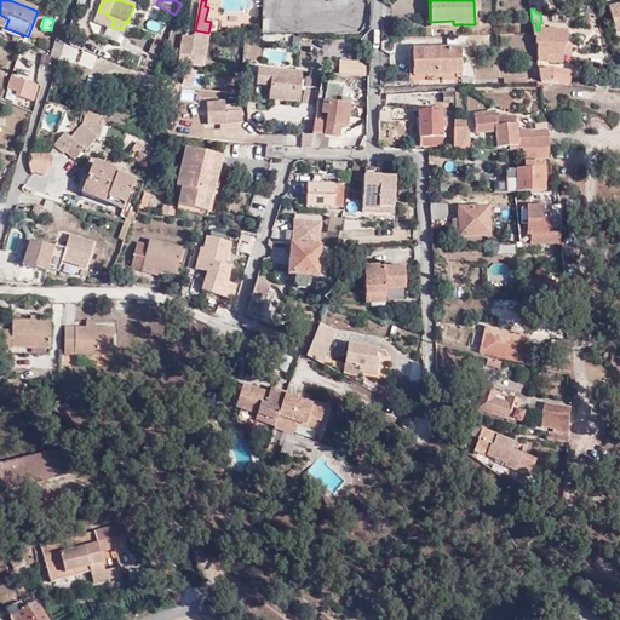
[(535,45),(537,62),(547,61),(547,55),(563,55),(563,40),(567,40),(567,30),(539,30),(537,30),(535,23),(532,22),(533,36),(534,38),(535,45)]
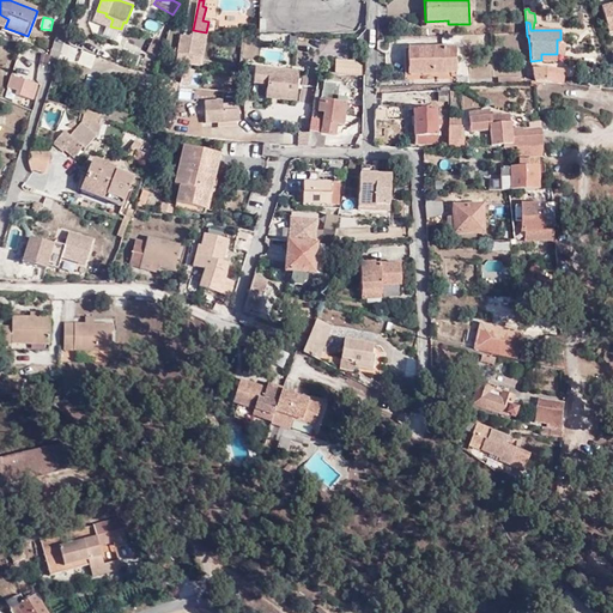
[(200,58),(206,32),(193,30),(192,37),(188,55),(200,58)]
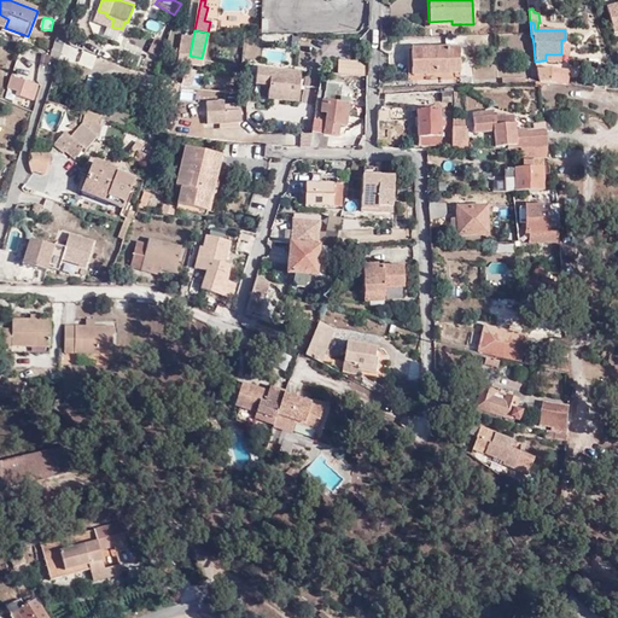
[(165,38),(155,35),(150,48),(159,52),(165,38)]
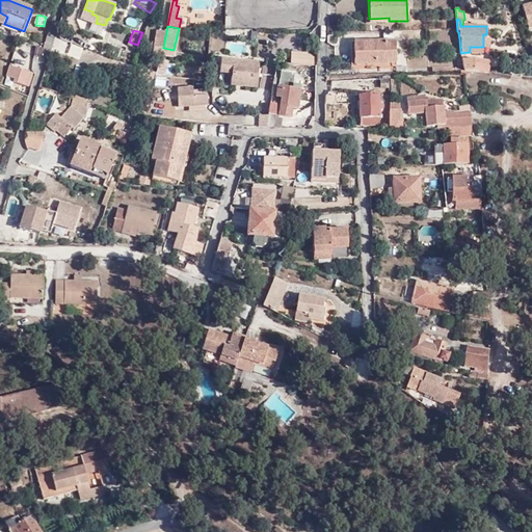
[(163,48),(166,32),(157,30),(154,47),(163,48)]
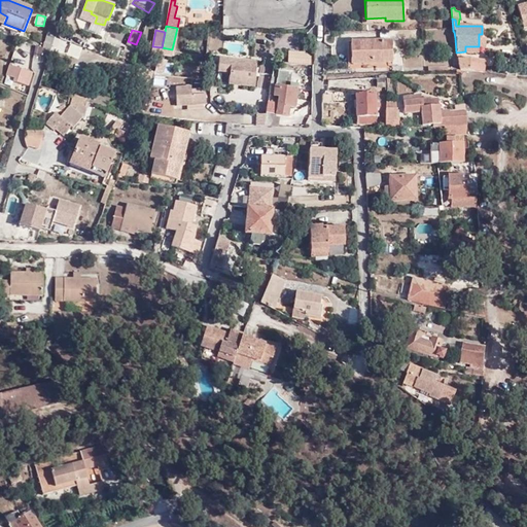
[(465,53),(484,51),(485,51),(484,34),(482,34),(479,34),(479,46),(465,46),(465,51),(465,53)]
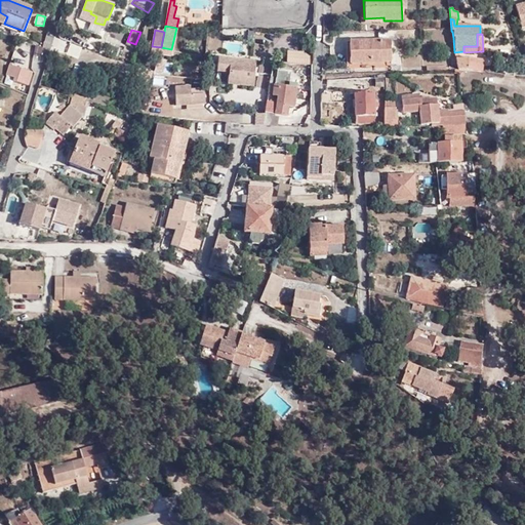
[(391,39),(354,41),(354,45),(349,46),(349,63),(391,61),(391,39)]
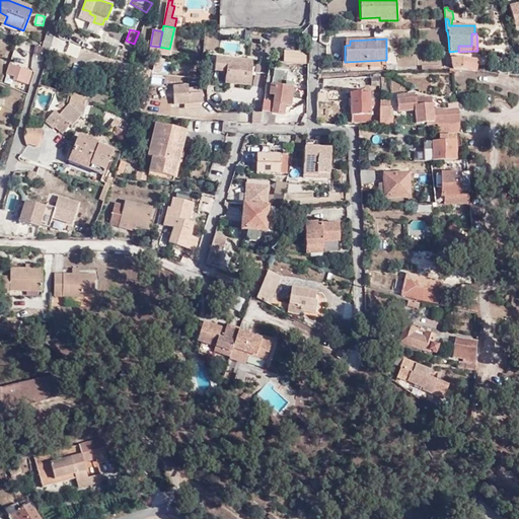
[(450,59),(453,69),(477,71),(476,59),(464,58),(450,59)]
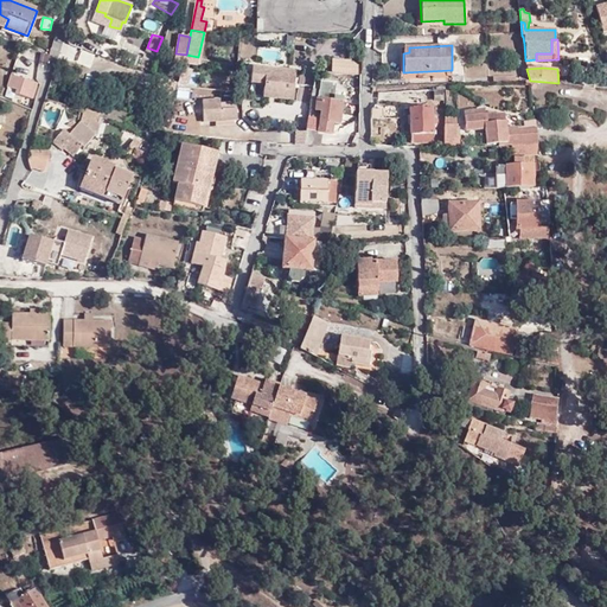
[(293,72),(253,69),(251,85),(263,85),(263,98),(292,101),(293,72)]
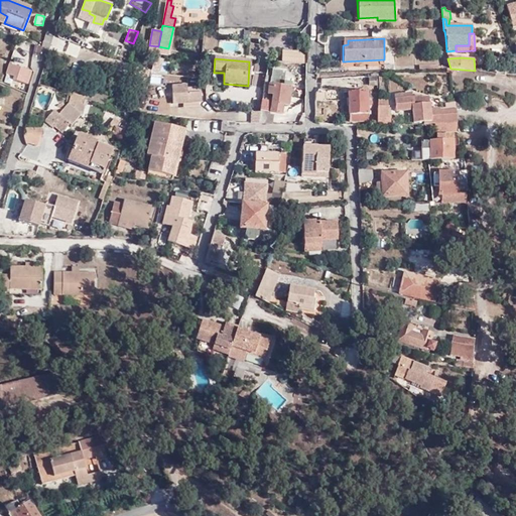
[(32,73),(19,68),(15,80),(28,85),(32,73)]
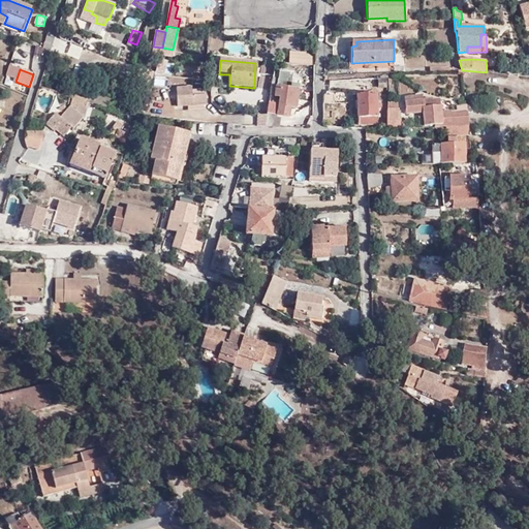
[(298,88),(271,85),(268,102),(277,104),(276,115),(288,117),(290,106),(296,106),(298,88)]
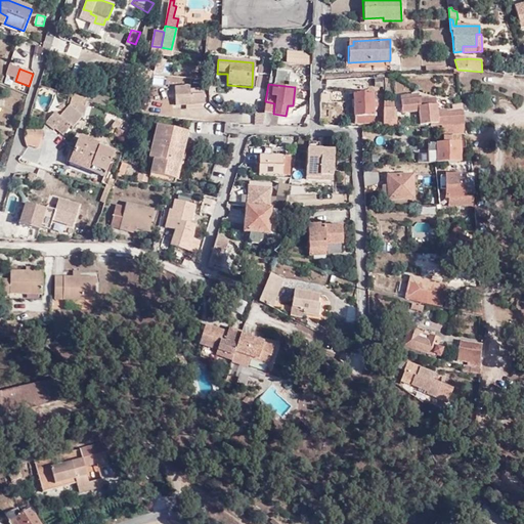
[(174,86),(175,95),(189,94),(188,86),(174,86)]
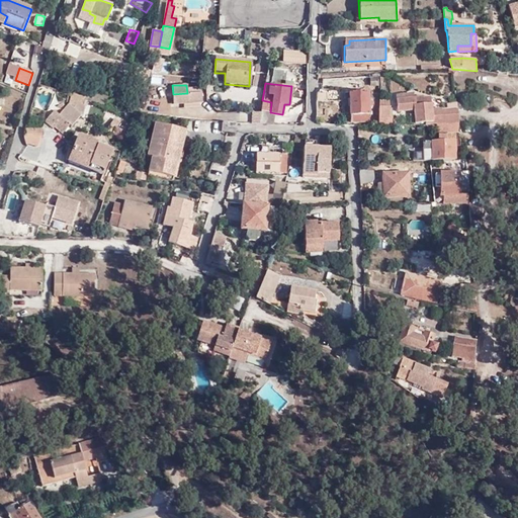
[(87,98),(107,106),(110,96),(90,90),(87,98)]
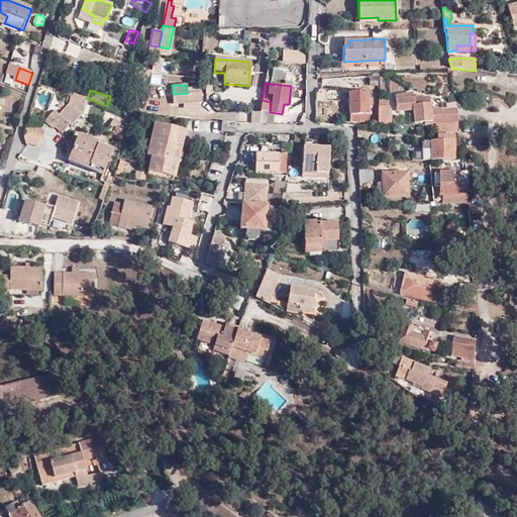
[(347,91),(349,121),(369,120),(367,91),(347,91)]
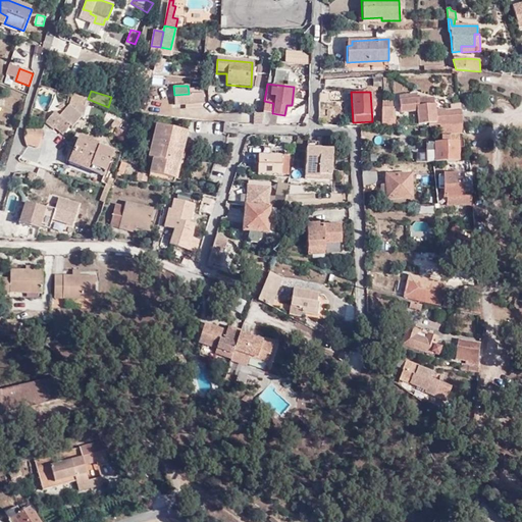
[(204,103),(203,93),(189,94),(174,95),(174,105),(204,103)]
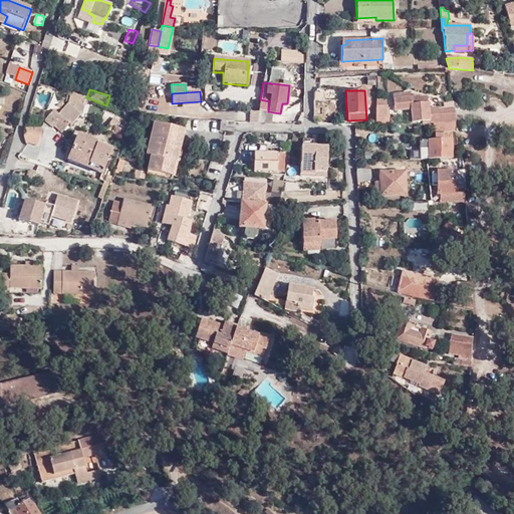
[(73,95),(71,94),(69,101),(75,103),(72,110),(67,105),(58,115),(53,112),(44,122),(50,130),(54,126),(61,134),(69,125),(71,127),(79,117),(82,118),(85,108),(83,106),(86,97),(74,93),(73,95)]
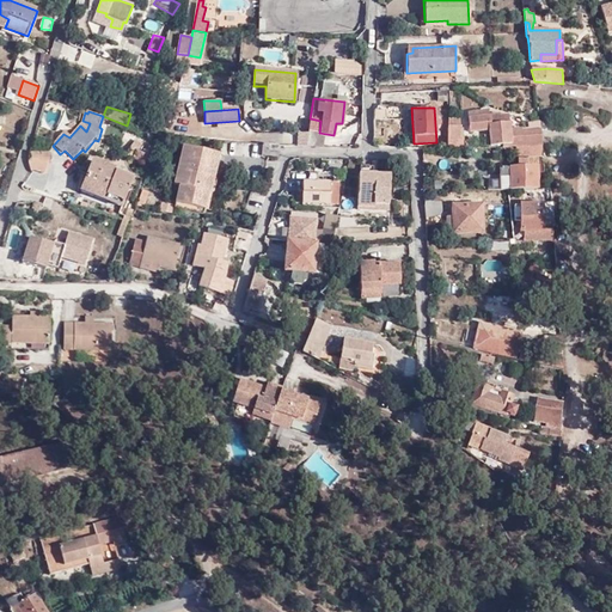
[(488,115),(481,116),(481,111),(466,112),(469,132),(488,129),(490,146),(501,145),(502,147),(507,146),(507,147),(518,146),(542,145),(539,129),(521,132),(521,128),(509,129),(507,115),(499,115),(497,114),(488,115)]
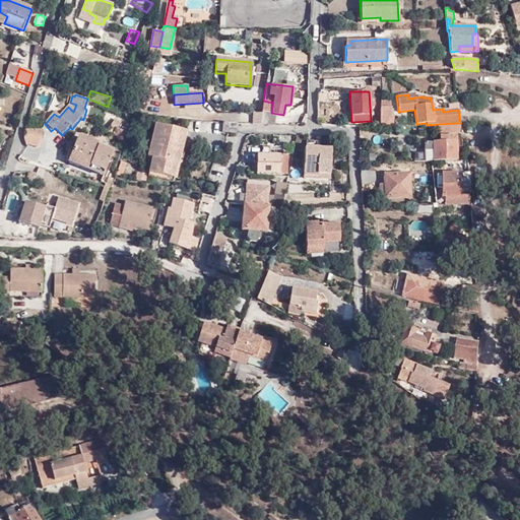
[(380,126),(391,126),(392,117),(390,117),(390,108),(389,108),(389,101),(380,101),(380,105),(380,126)]
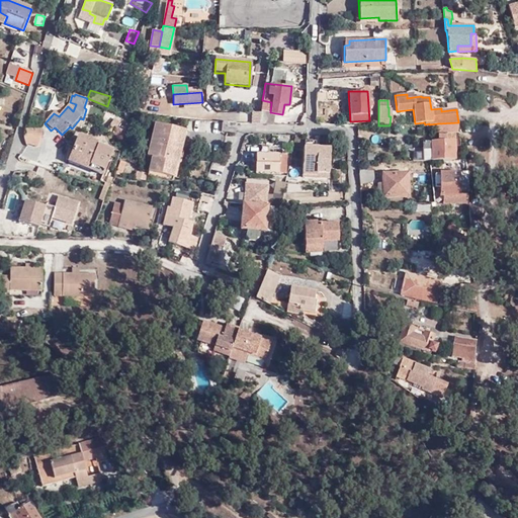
[(260,111),(260,124),(271,123),(272,117),(267,116),(267,112),(260,111)]
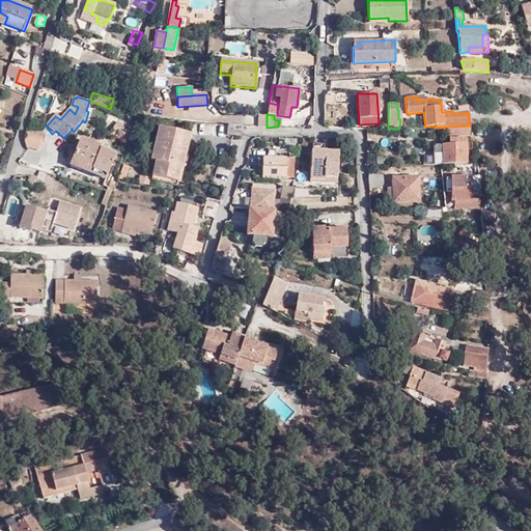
[(123,127),(117,122),(113,130),(118,133),(123,127)]
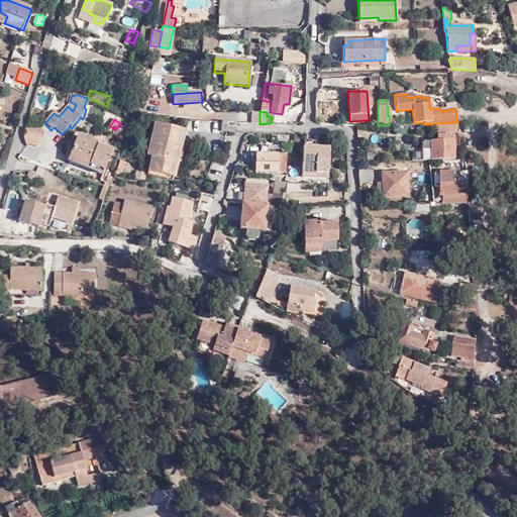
[(234,132),(235,123),(222,122),(221,132),(234,132)]
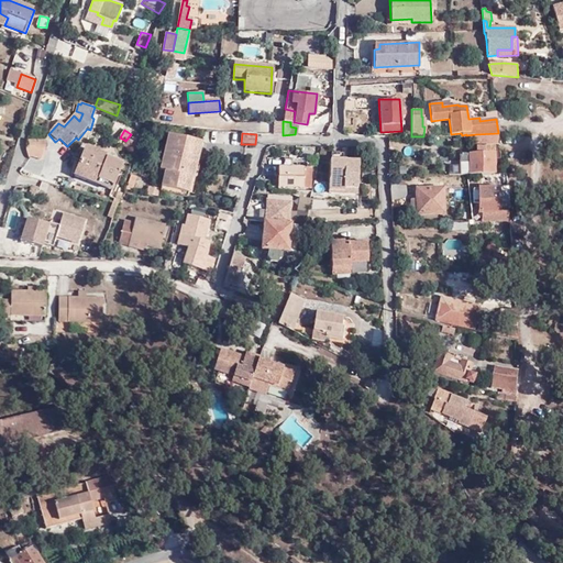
[(498,133),(476,134),(476,145),(500,145),(498,133)]
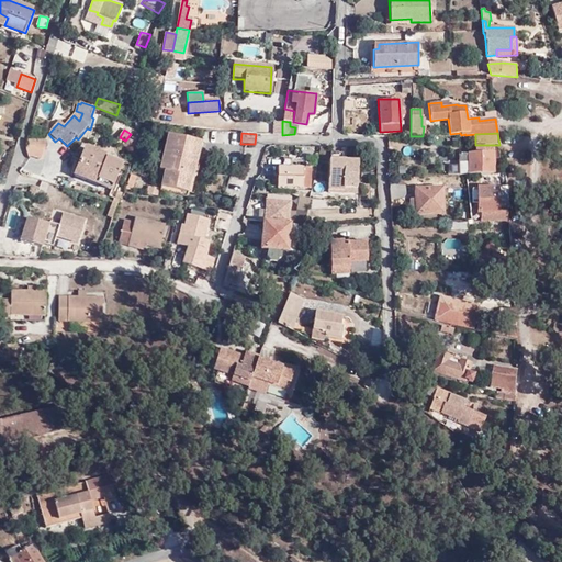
[(160,170),(166,171),(193,177),(201,144),(168,137),(160,170)]
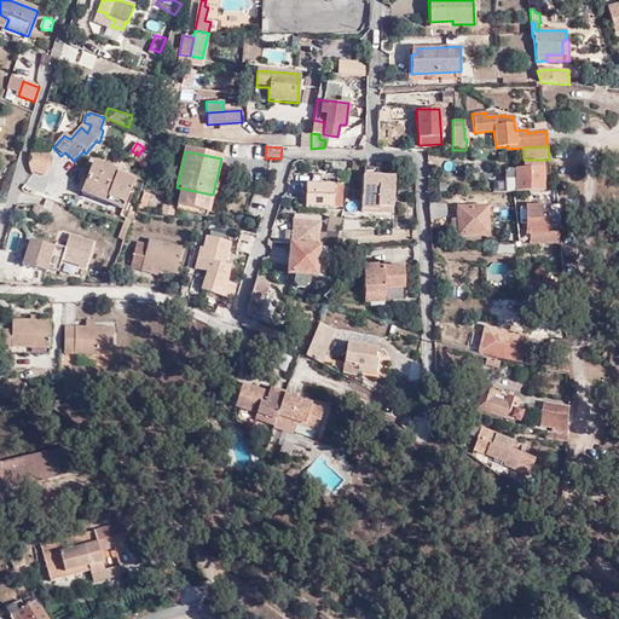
[(30,168),(35,173),(44,174),(48,156),(34,156),(30,168)]
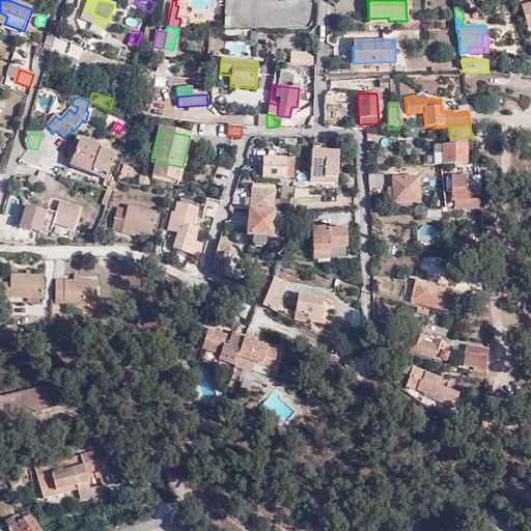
[(80,137),(71,158),(107,172),(114,155),(86,143),(87,140),(80,137)]
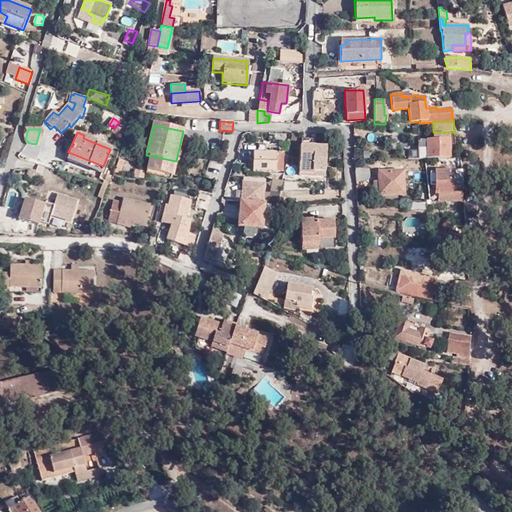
[(418,141),(418,158),(423,158),(449,158),(449,134),(434,134),(434,140),(418,141)]
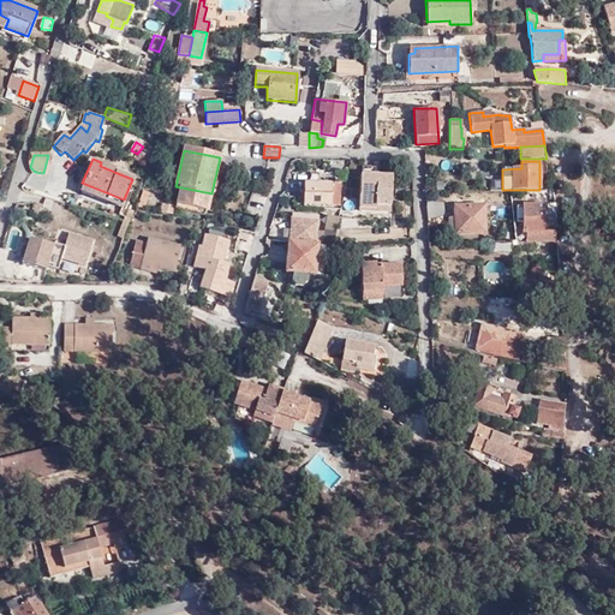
[(377,207),(393,207),(394,178),(377,178),(377,168),(364,168),(364,177),(363,177),(362,209),(377,209),(377,207)]
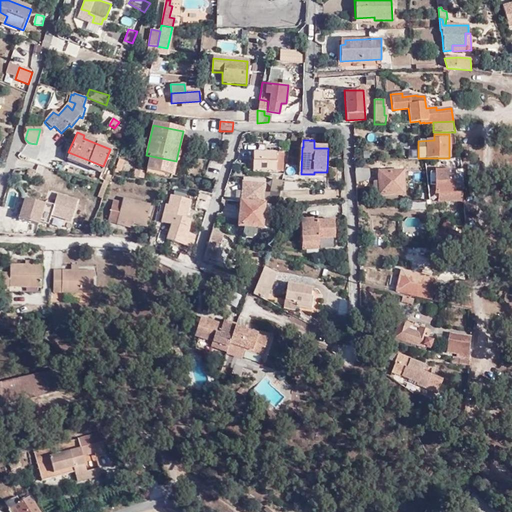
[(103,166),(68,152),(66,158),(101,171),(103,166)]
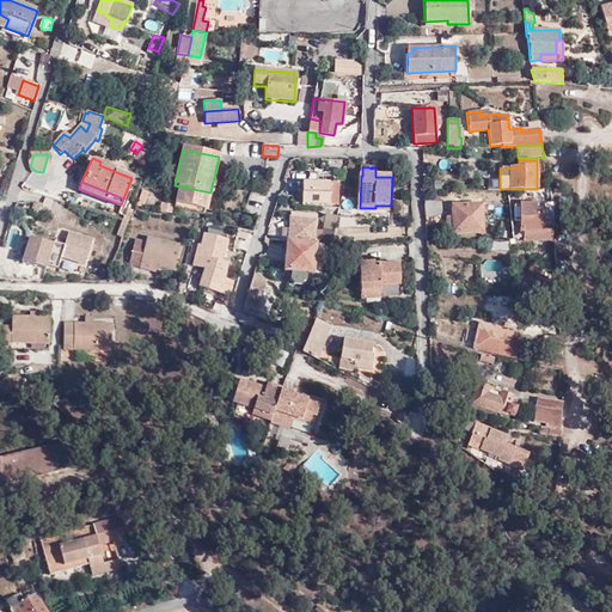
[(300,206),(338,206),(340,206),(340,201),(340,184),(329,184),(301,183),(300,206)]
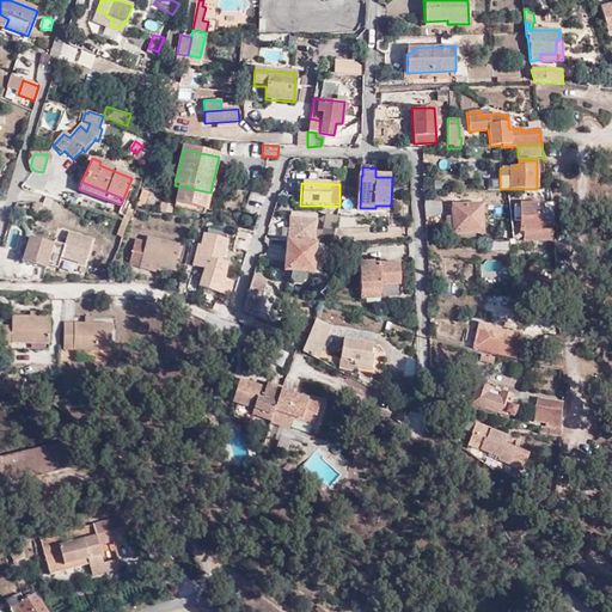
[(208,208),(212,193),(210,193),(181,187),(176,208),(204,214),(207,208),(208,208)]
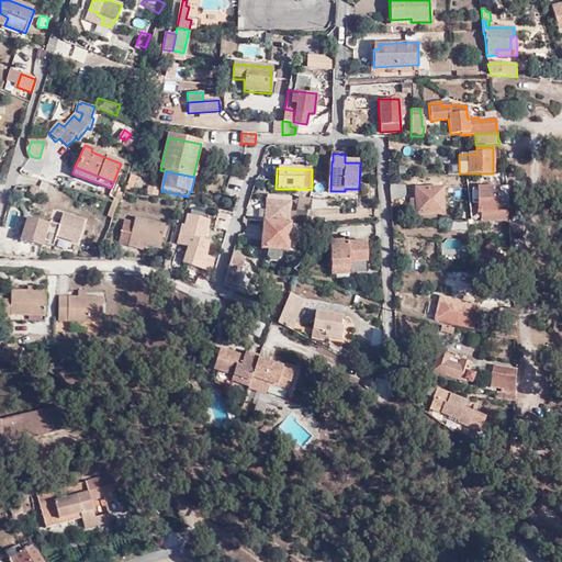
[(136,176),(131,175),(126,190),(132,191),(136,176)]
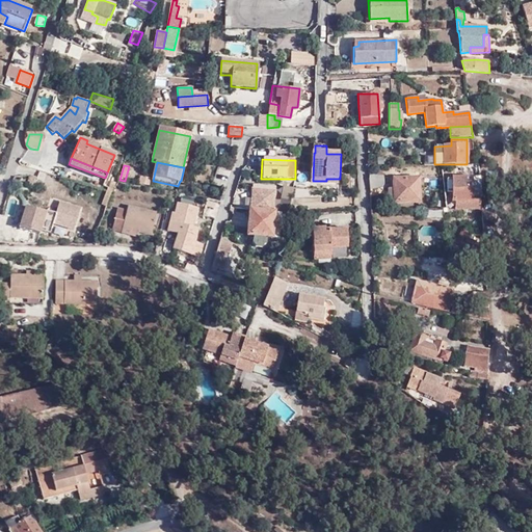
[(386,177),(371,177),(372,190),(386,190),(386,177)]
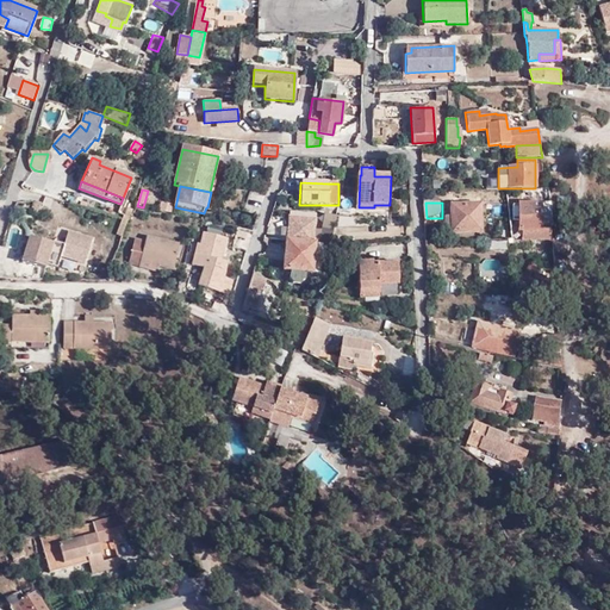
[(552,238),(551,228),(543,229),(541,203),(517,204),(518,231),(522,231),(522,240),(552,238)]
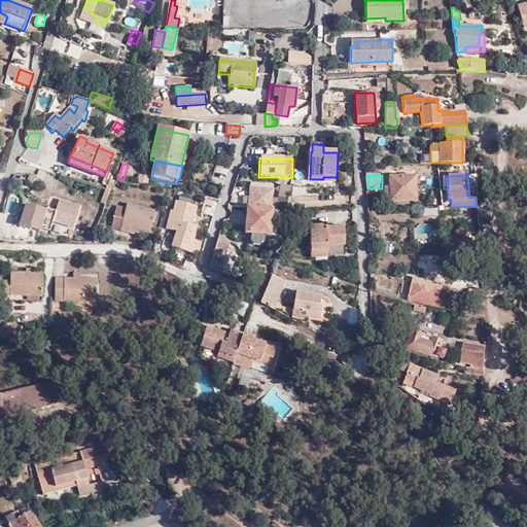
[(138,184),(148,185),(150,178),(140,176),(138,184)]
